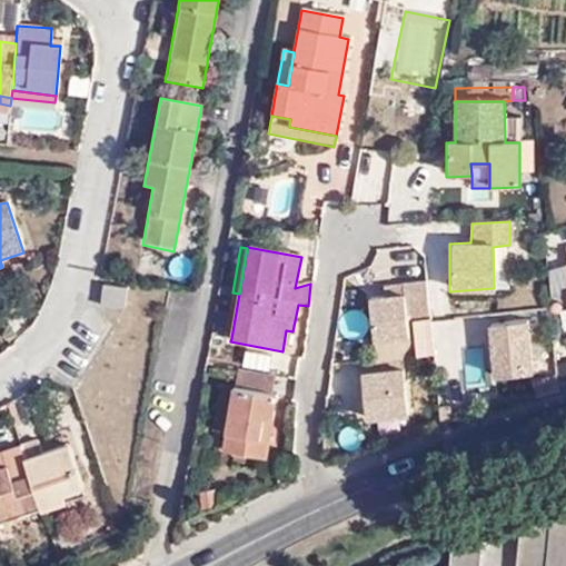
[(0,260),(2,267),(26,259),(23,252),(0,260)]
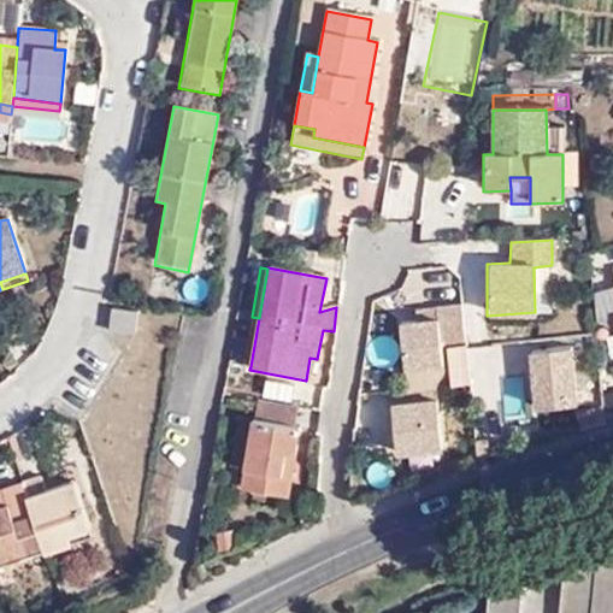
[(431,307),(434,319),(396,323),(401,372),(441,366),(438,347),(460,342),(458,305),(431,307)]
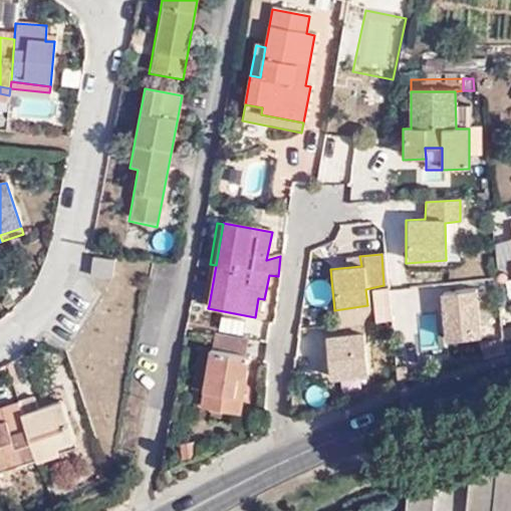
[(91,259),(88,278),(110,280),(112,261),(91,259)]
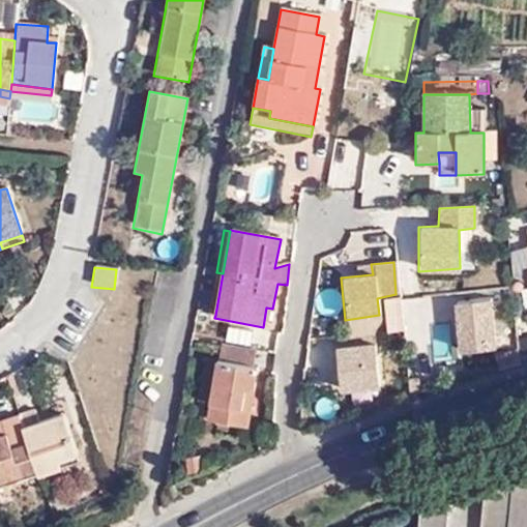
[(215,315),(223,273),(216,272),(208,315),(215,315)]
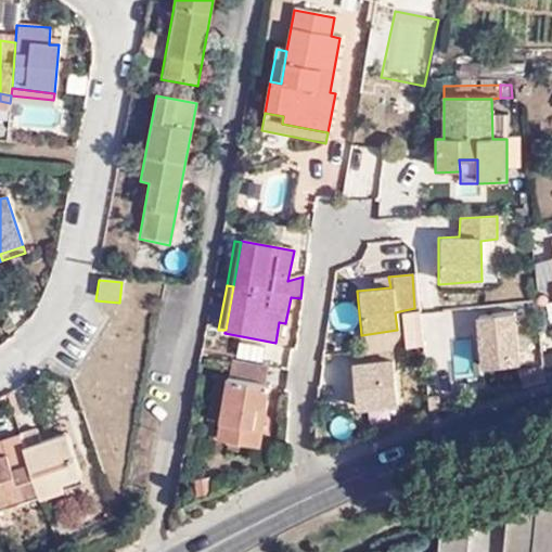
[(531,326),(515,331),(513,312),(475,317),(478,366),(516,360),(535,359),(531,326)]
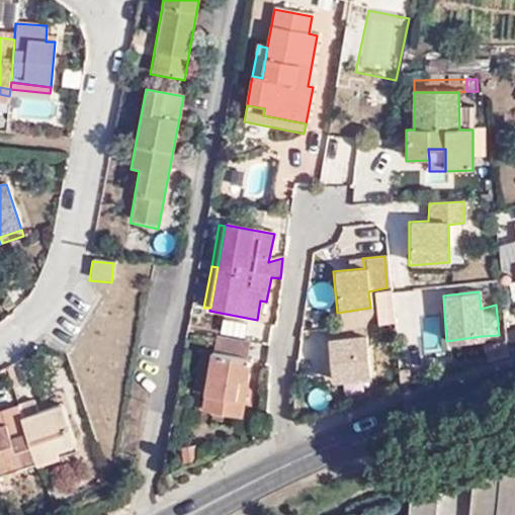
[(422,318),(424,352),(439,351),(437,317),(422,318)]
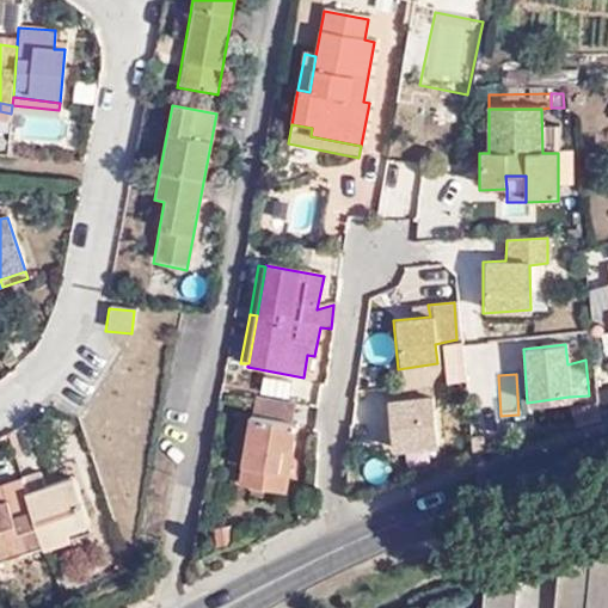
[(262,381),(259,397),(287,400),(289,385),(262,381)]
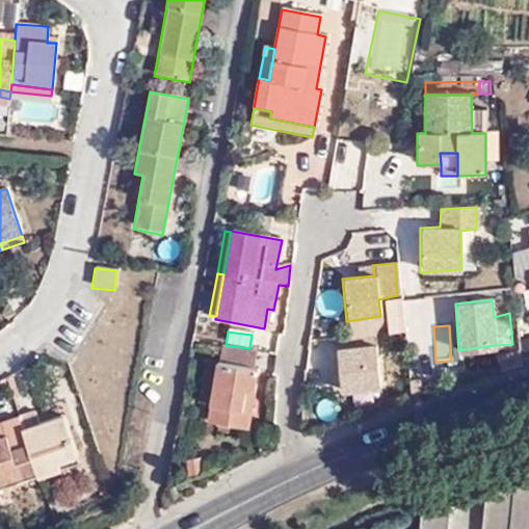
[(374,387),(372,344),(337,348),(340,389),(374,387)]
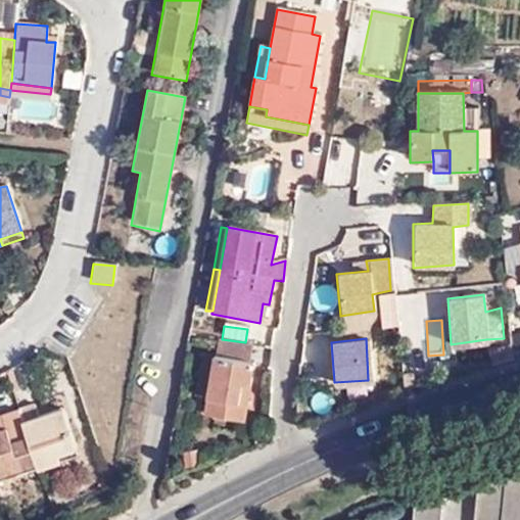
[(215,356),(249,362),(252,346),(217,340),(215,356)]
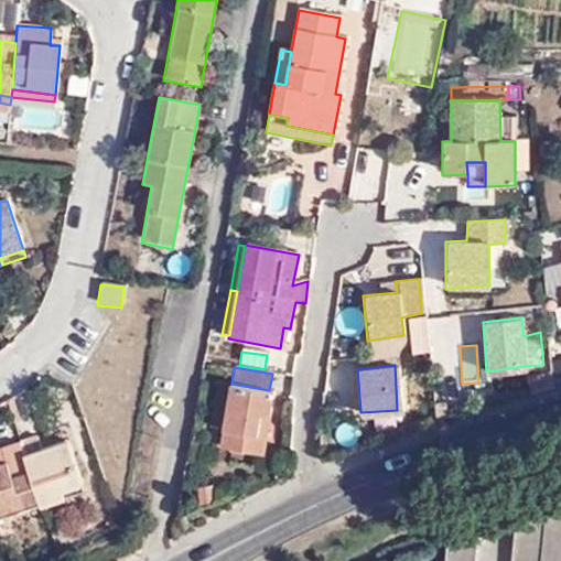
[(274,391),(269,390),(232,384),(230,384),(219,448),(263,455),(274,391)]
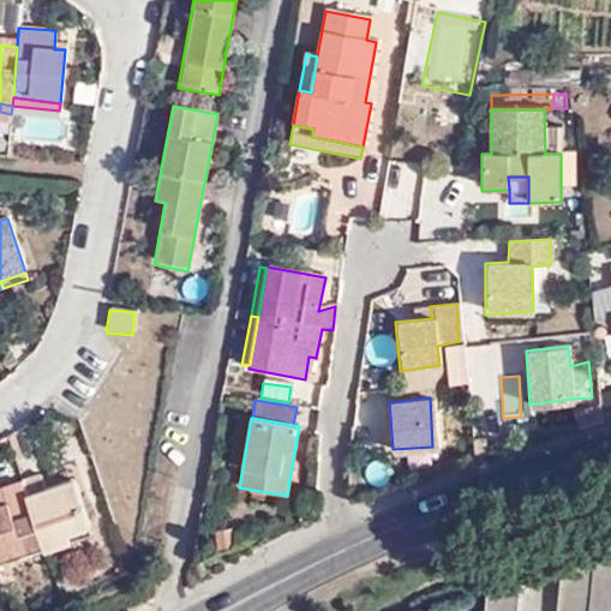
[(39,474),(17,483),(22,497),(43,490),(39,474)]
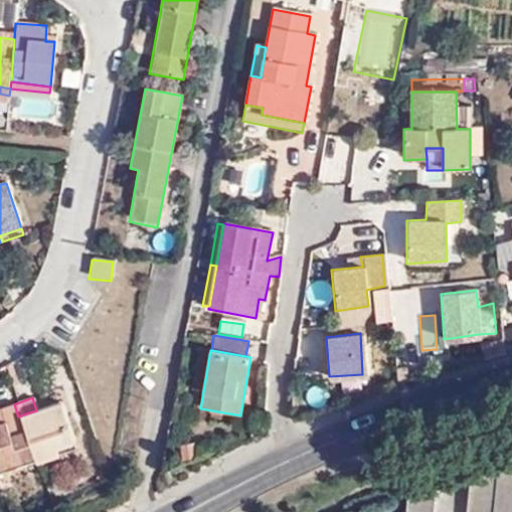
[(33,459),(35,465),(58,457),(56,451),(75,445),(60,401),(36,410),(18,416),(33,459)]
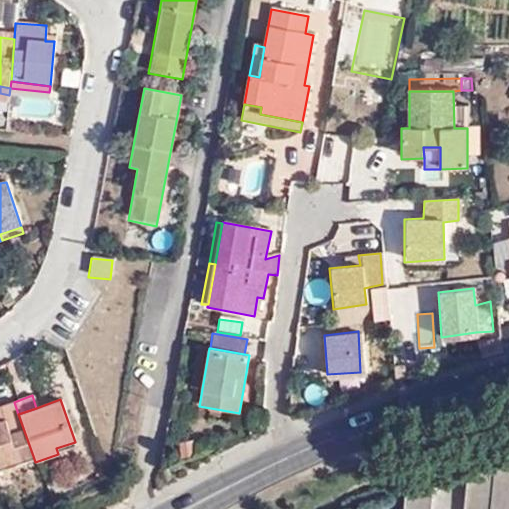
[(18,414),(14,402),(2,405),(3,408),(5,415),(0,416),(0,467),(33,456),(18,414)]
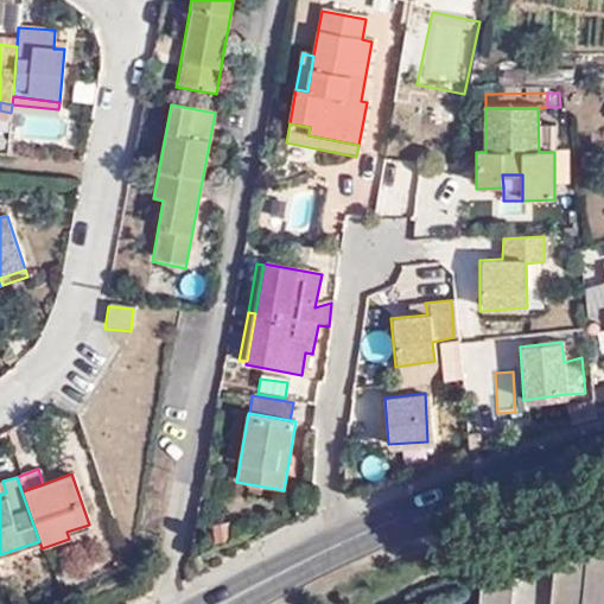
[(67,532),(69,539),(91,532),(89,525),(67,532)]
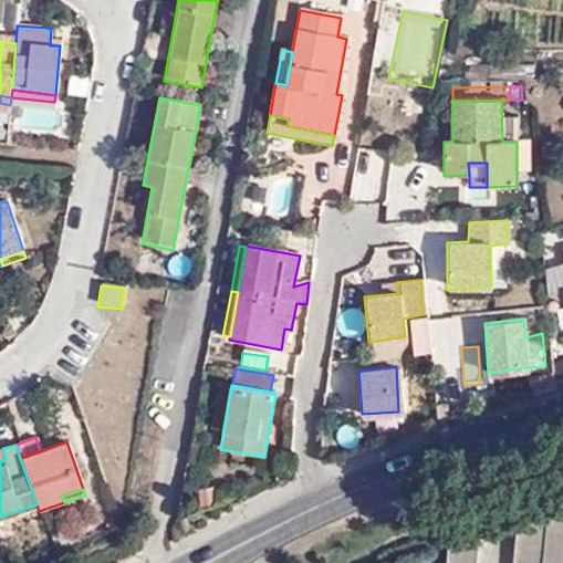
[(211,491),(198,493),(200,504),(214,502),(211,491)]
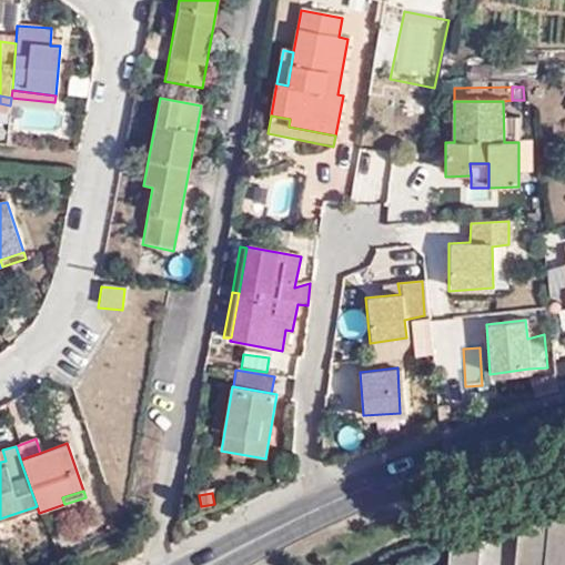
[(564,564),(564,514),(517,531),(513,564),(564,564)]
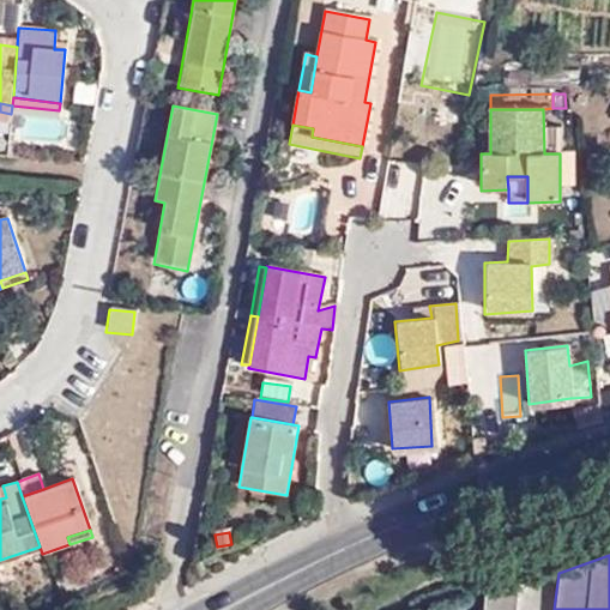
[(515,609),(519,584),(484,597),(482,609),(515,609)]
